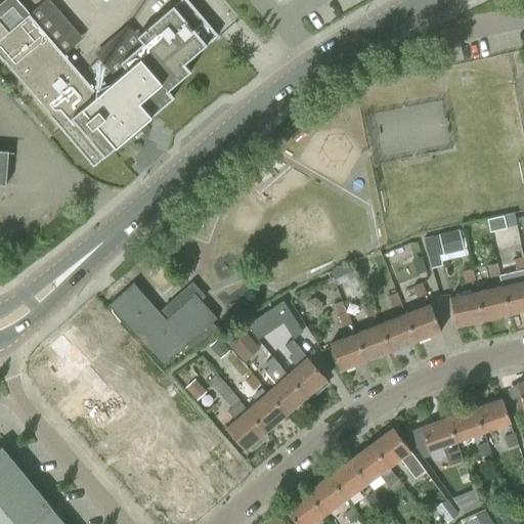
[(187,0),(179,0),(136,37),(141,43),(119,61),(126,69),(116,78),(96,94),(63,55),(29,15),(15,0),(2,0),(0,2),(0,57),(93,166),(174,97),(168,90),(190,72),(183,63),(217,35),(187,0)]
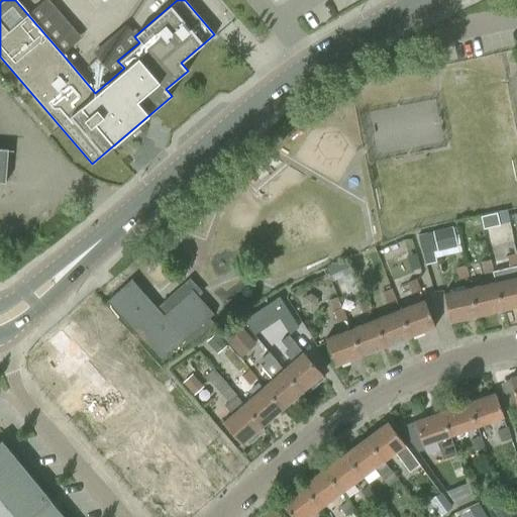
[(0,183),(6,184),(8,149),(0,148),(0,183)]
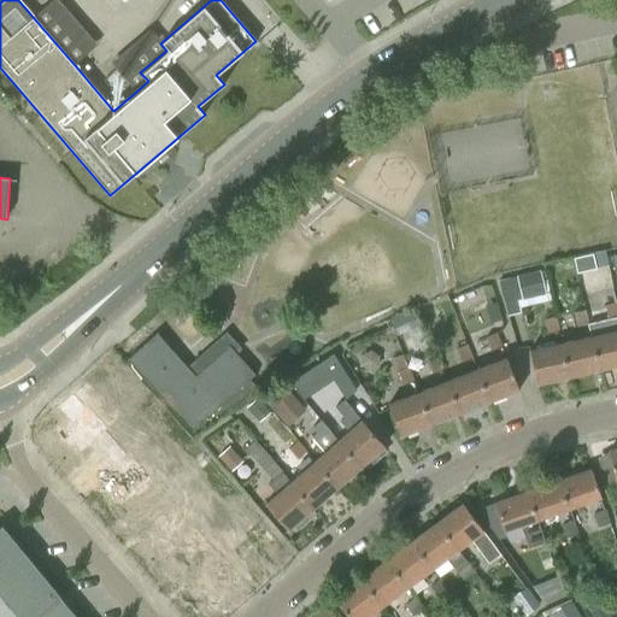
[(593,254),(574,259),(577,274),(595,269),(593,254)]
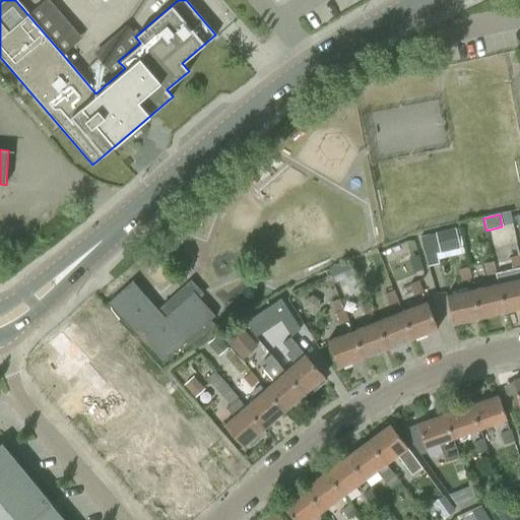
[(419,237),(429,266),(439,264),(438,259),(465,253),(459,228),(419,237)]
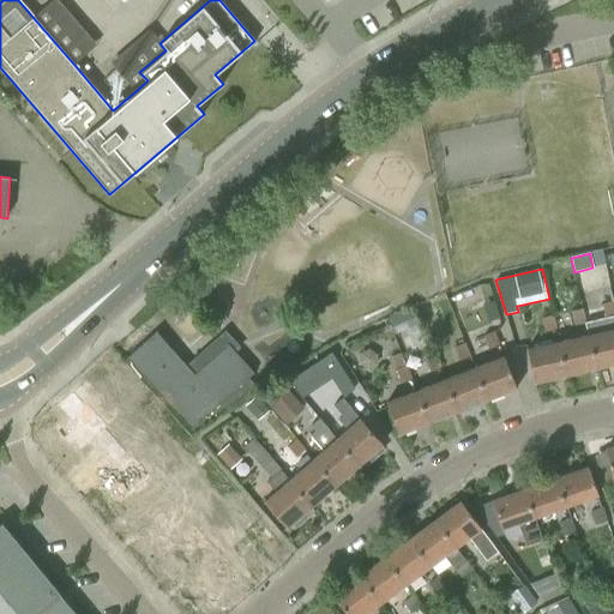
[(540,304),(545,331),(555,329),(551,301),(540,304)]
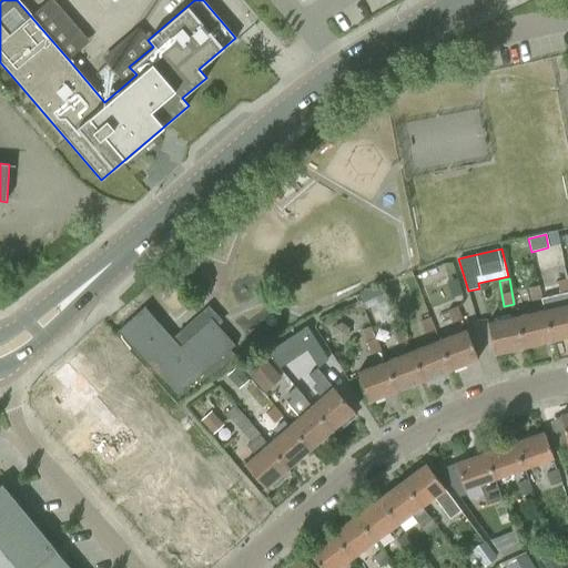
[(557,282),(559,294),(567,292),(567,283),(567,280),(557,282)]
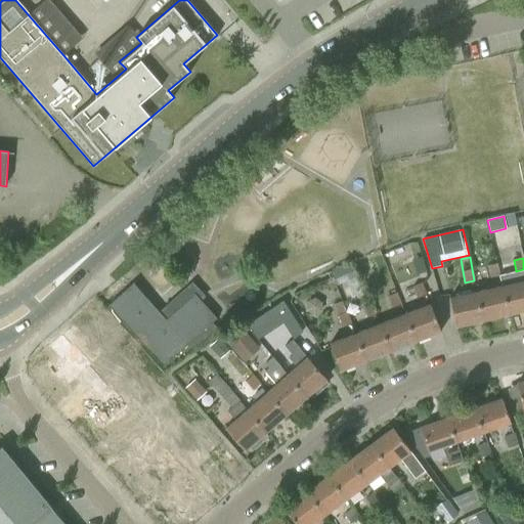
[(499,275),(497,263),(487,266),(489,277),(499,275)]
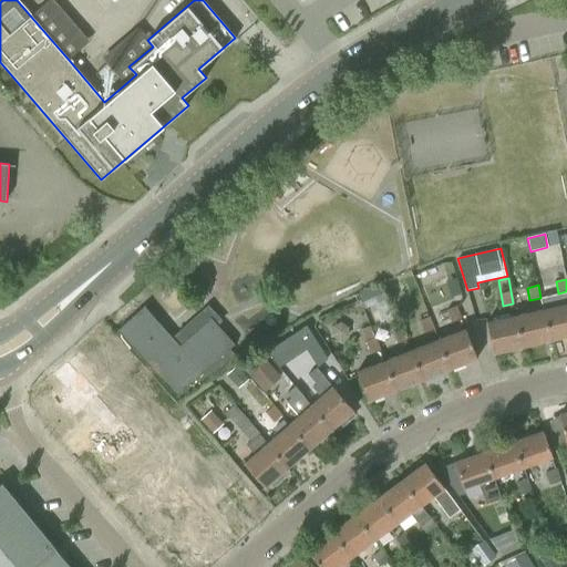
[(566,303),(545,309),(552,341),(566,337),(566,303)]
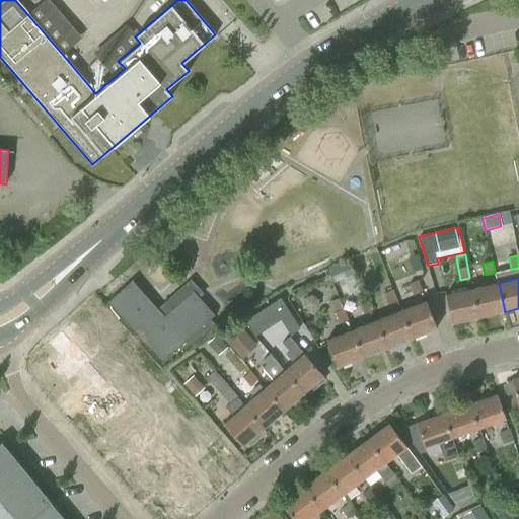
[(409,284),(413,295),(423,291),(418,280),(409,284)]
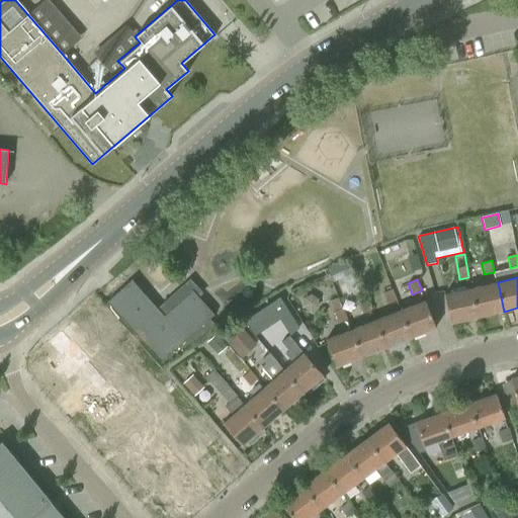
[(214,316),(198,298),(192,291),(164,317),(157,309),(142,291),(132,280),(107,303),(161,363),(188,340),(209,321),(214,316)]
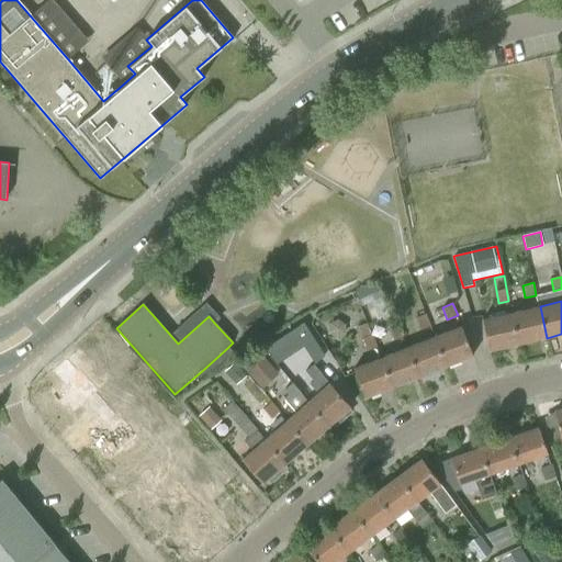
[(412,310),(419,329),(430,326),(423,305),(412,310)]
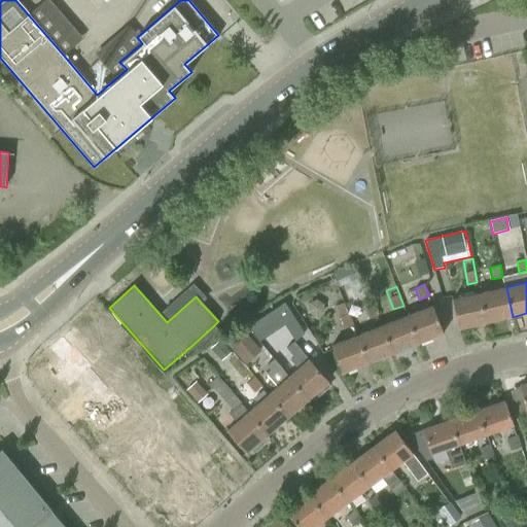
[(506,287),(481,293),(487,322),(513,317),(506,287)]
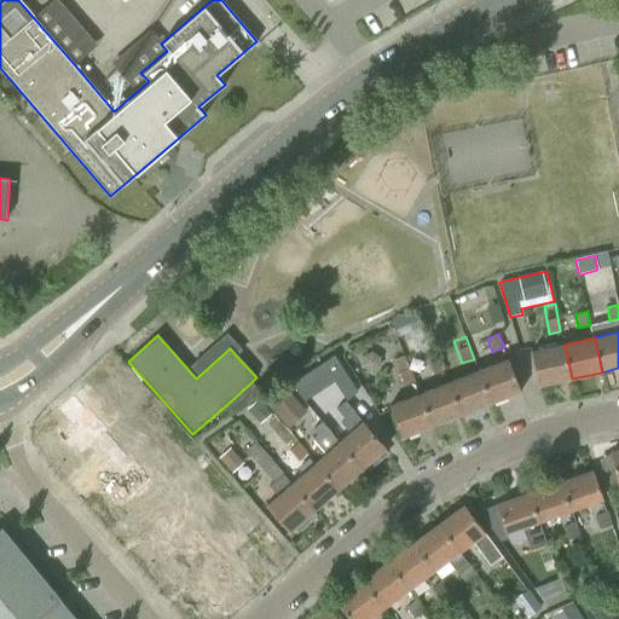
[(572,379),(565,345),(533,351),(541,386),(572,379)]
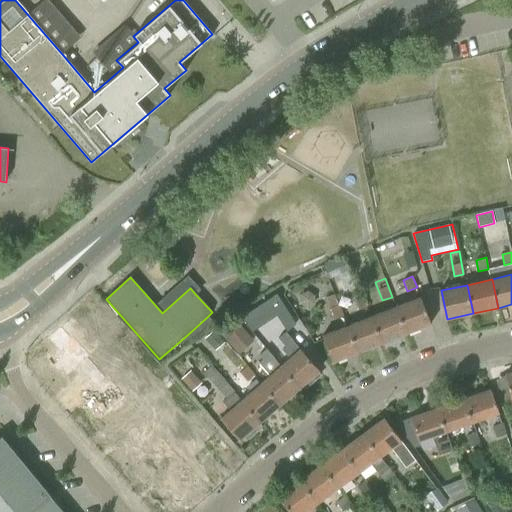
[(281,321),(290,315),(277,293),(241,317),(251,332),(277,314),(281,321)]
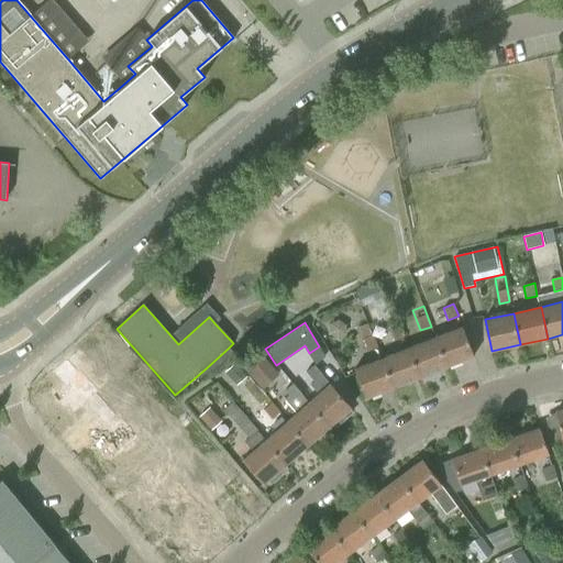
[(359,327),(367,351),(377,348),(368,323),(359,327)]
